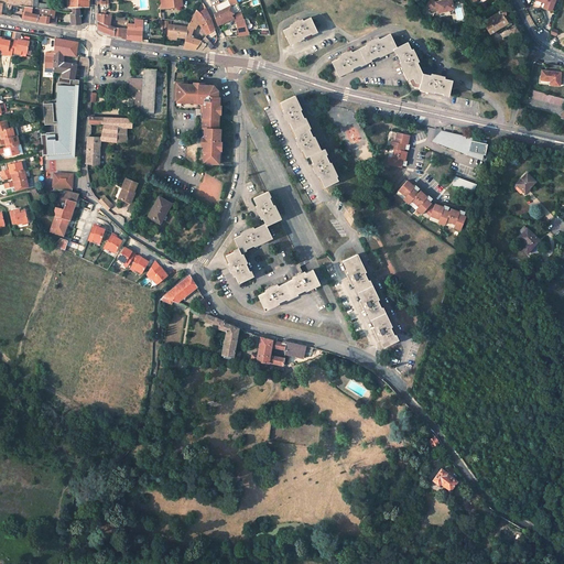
[(61,8),(62,6),(39,2),(39,0),(33,0),(33,8),(41,9),(44,9),(54,10),(54,8),(56,8),(57,7),(61,8)]
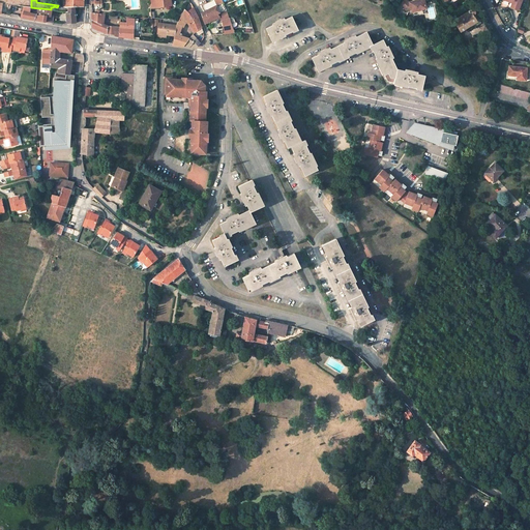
[(61,11),(66,11),(68,11),(68,7),(76,7),(83,7),(83,0),(63,0),(63,6),(58,5),(57,7),(54,6),(53,7),(51,7),(51,9),(52,10),(55,10),(61,11)]
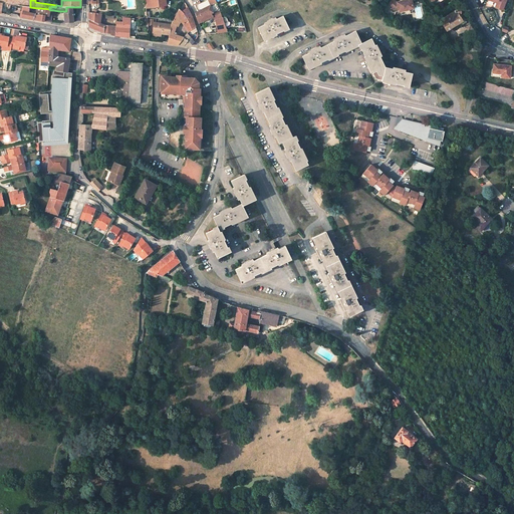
[(410,0),(399,0),(395,1),(393,0),(389,0),(387,6),(394,10),(398,8),(399,11),(412,7),(410,0)]
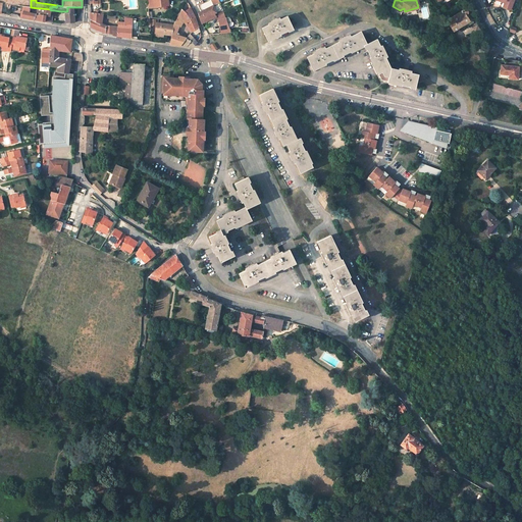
[(511,11),(514,0),(500,0),(506,2),(503,8),(511,11)]
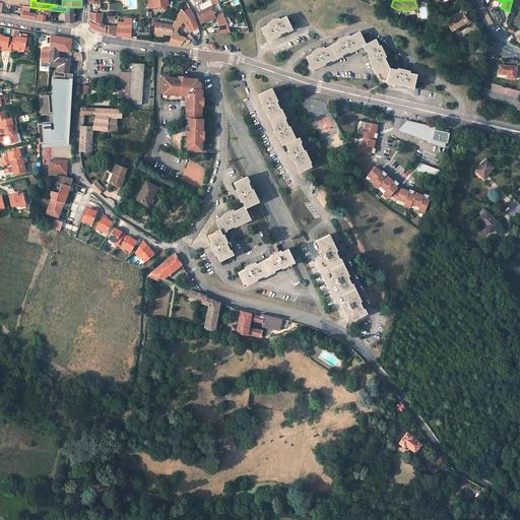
[(198,14),(201,23),(215,16),(214,13),(213,13),(210,6),(203,10),(198,14)]
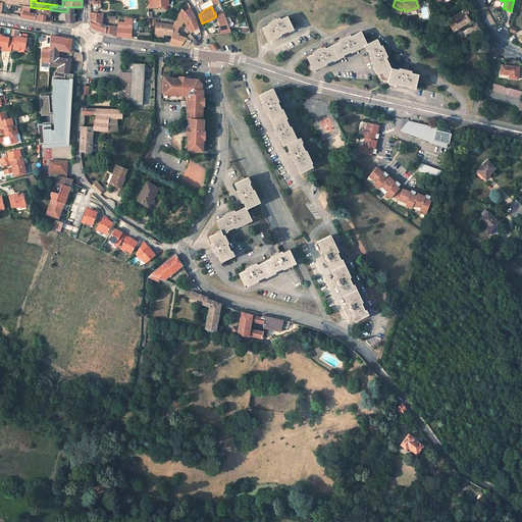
[(65,11),(66,22),(73,22),(74,22),(74,11),(74,7),(67,7),(67,11),(65,11)]
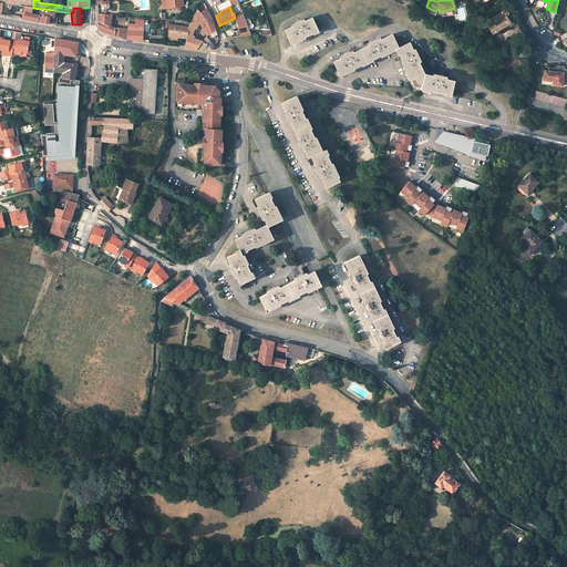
[(26,19),(37,21),(39,17),(50,18),(54,18),(55,11),(54,10),(44,9),(41,9),(40,16),(33,13),(26,12),(24,17),(22,17),(22,19),(26,19)]
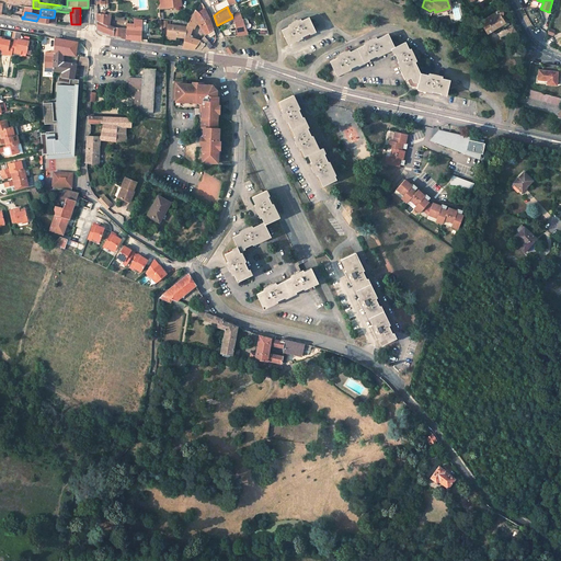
[(209,18),(206,10),(204,12),(201,14),(198,13),(197,11),(195,10),(192,16),(202,23),(209,18)]
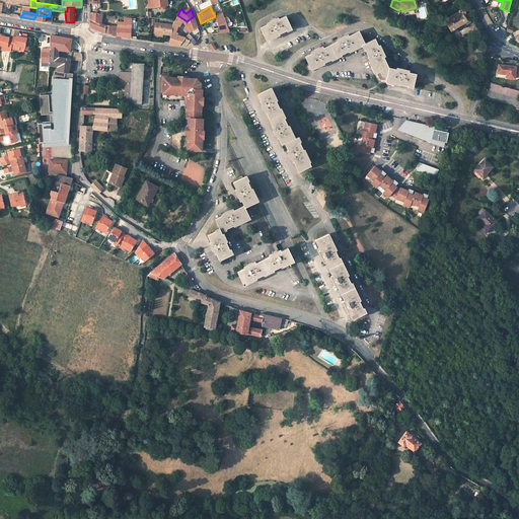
[(458,11),(445,19),(451,31),(467,20),(464,15),(465,14),(466,13),(466,12),(465,11),(465,10),(464,10),(464,9),(463,9),(462,9),(458,11)]
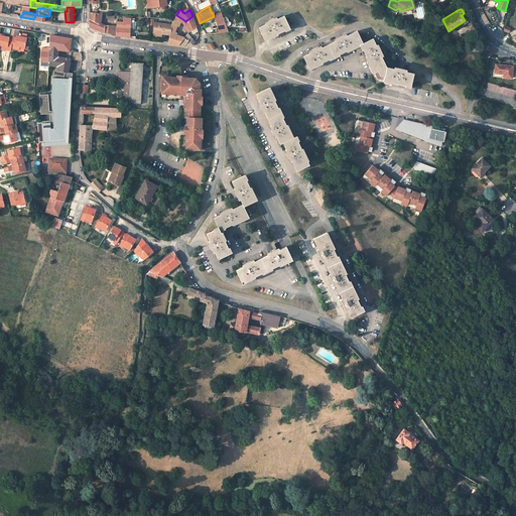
[(53,10),(50,10),(49,16),(45,16),(44,21),(50,22),(52,22),(53,10)]
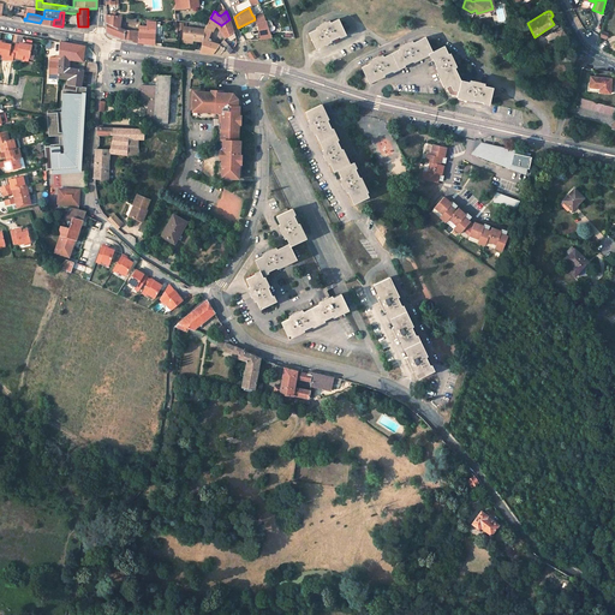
[(255,19),(256,24),(257,24),(261,40),(272,37),(263,12),(256,15),(254,16),(255,19)]
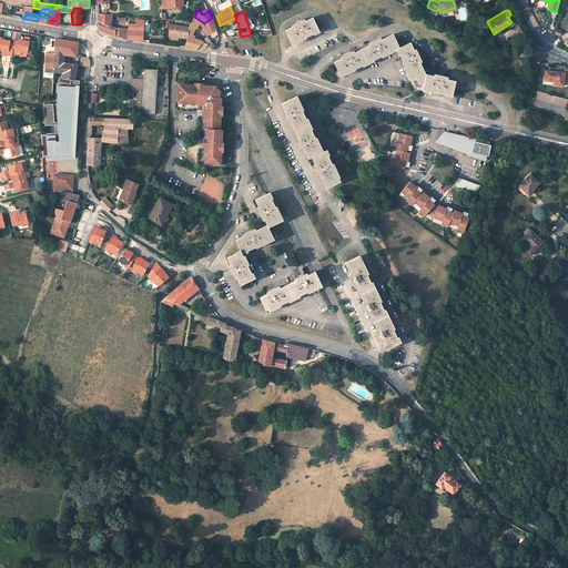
[(129,29),(118,28),(111,27),(112,16),(108,14),(98,13),(98,24),(98,30),(117,37),(122,37),(122,38),(128,40),(129,29)]
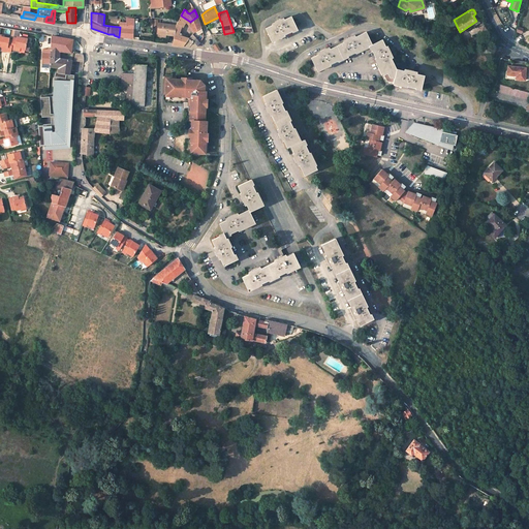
[(189,38),(183,36),(183,35),(180,33),(182,27),(184,22),(188,24),(190,22),(181,16),(178,22),(176,26),(159,24),(158,33),(166,34),(174,35),(173,43),(172,45),(181,45),(184,47),(189,38)]
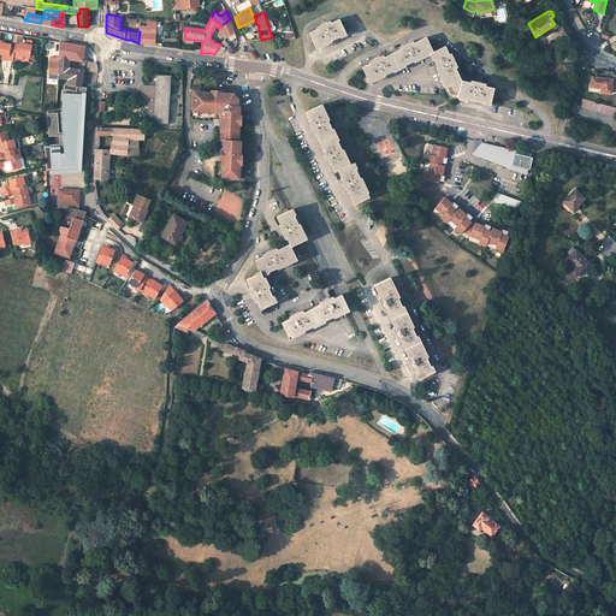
[(223,33),(232,25),(231,23),(230,19),(221,25),(219,28),(223,33)]
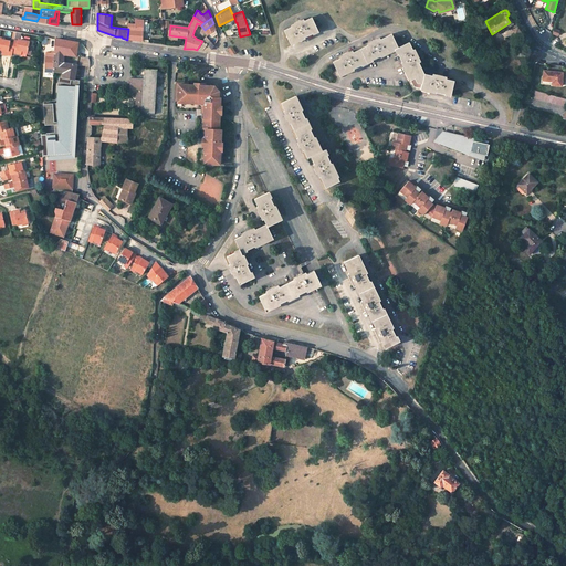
[(291,28),(283,31),(290,44),(301,40),(301,41),(305,39),(304,38),(313,33),(318,31),(312,18),(304,21),(304,20),(291,25),(291,28)]
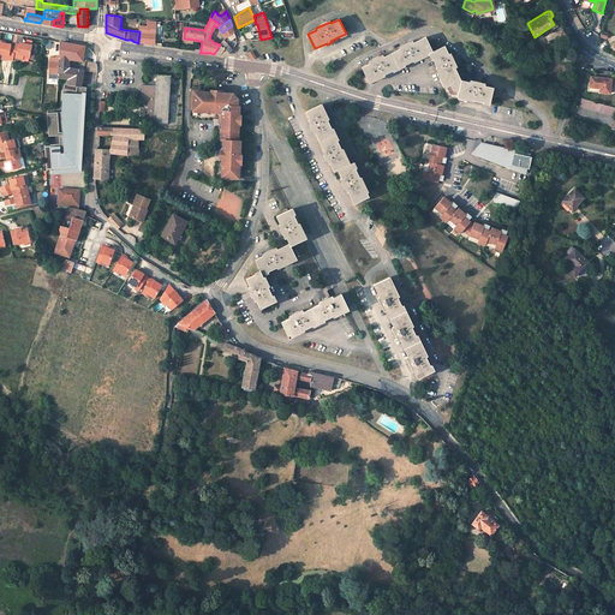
[(147,22),(147,25),(139,25),(139,31),(138,43),(154,45),(155,35),(160,35),(160,23),(149,22),(147,22)]
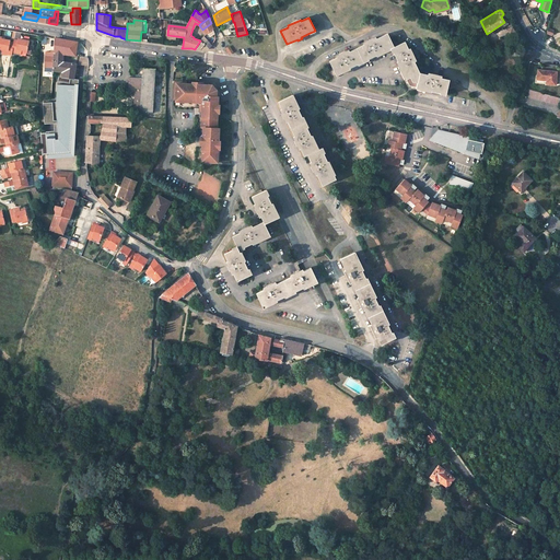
[(211,23),(202,30),(206,35),(208,33),(213,30),(211,23)]
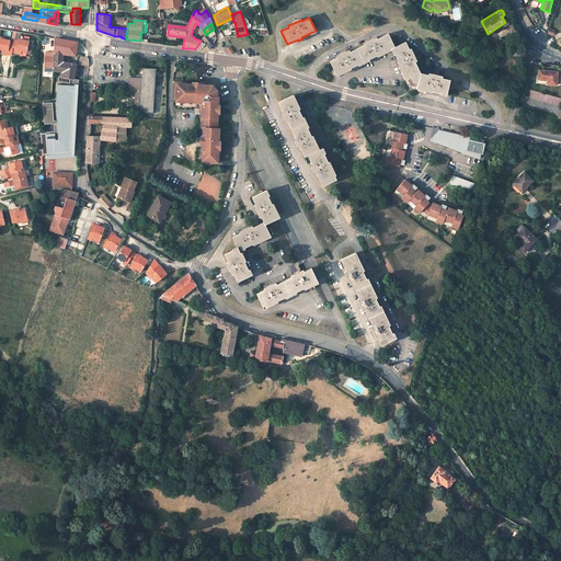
[(514,35),(512,27),(505,30),(507,37),(514,35)]
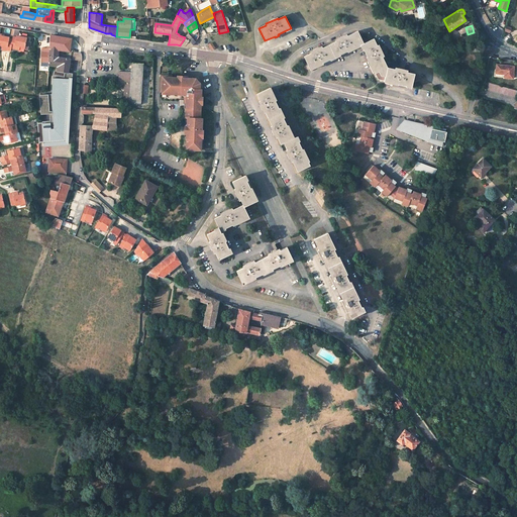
[(19,47),(25,48),(24,50),(28,50),(30,43),(28,43),(26,42),(26,38),(17,36),(18,29),(14,28),(13,37),(12,39),(11,50),(15,52),(15,50),(19,52),(19,49),(19,47)]
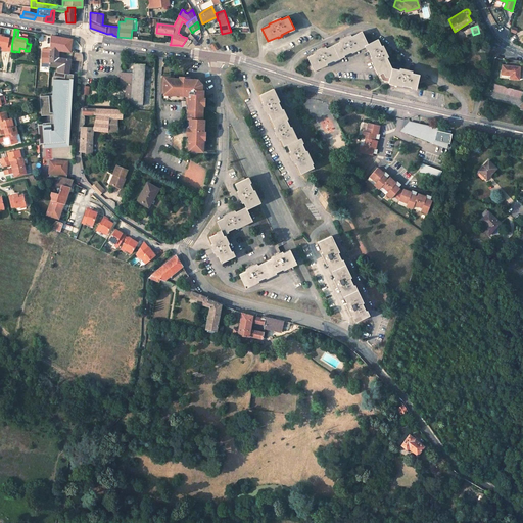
[(315,54),(307,57),(314,69),(323,64),(324,66),(327,64),(327,63),(334,59),(344,55),(351,51),(352,53),(355,51),(354,50),(366,44),(368,43),(363,31),(351,36),(351,35),(339,40),(340,41),(327,48),(326,46),(314,52),(315,54)]
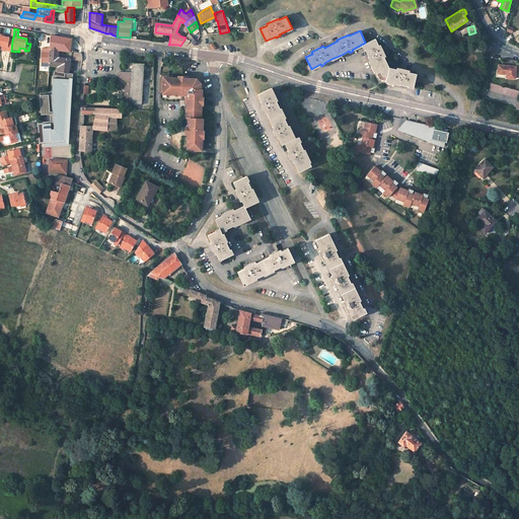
[(7,50),(11,51),(12,40),(9,39),(9,38),(0,35),(0,47),(3,48),(3,46),(7,47),(7,50)]
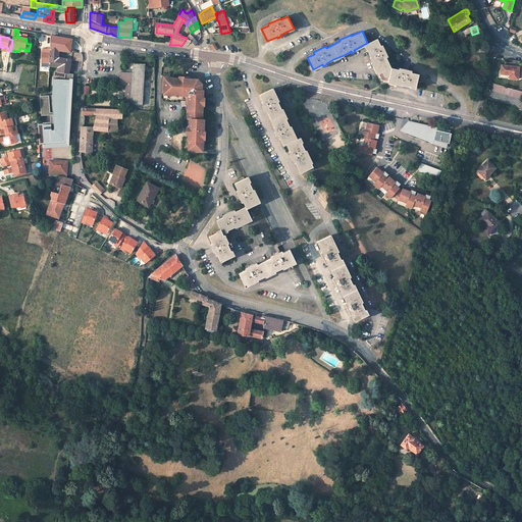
[(70,52),(72,39),(70,39),(51,36),(50,49),(59,50),(70,52)]
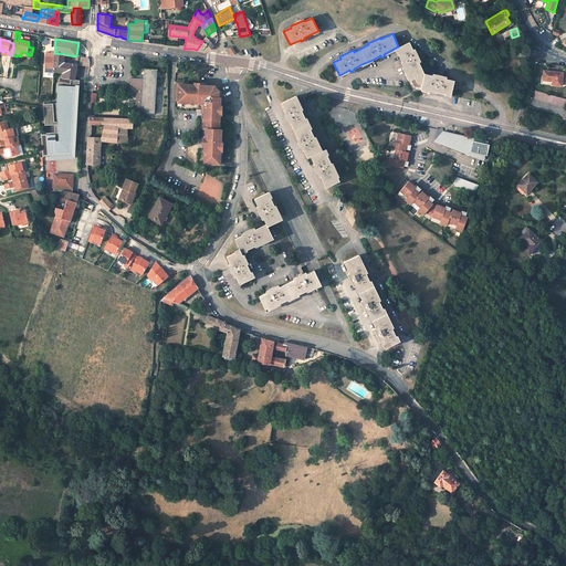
[(216,44),(209,40),(206,44),(202,41),(197,50),(203,51),(203,50),(209,51),(216,44)]
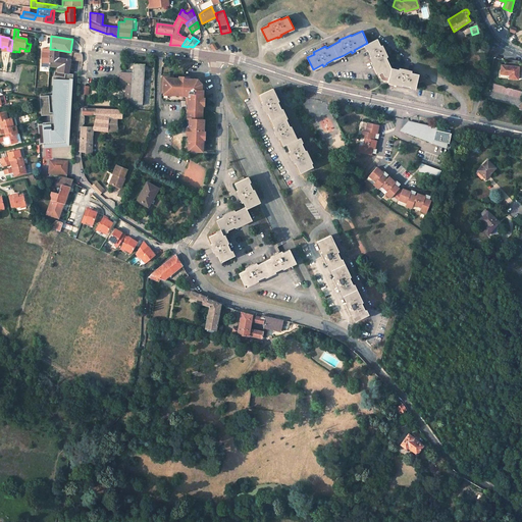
[(416,88),(419,74),(411,72),(412,70),(399,68),(399,69),(392,67),(386,57),(387,56),(382,45),(380,46),(377,39),(367,43),(365,44),(368,50),(371,57),(370,57),(371,61),(373,60),(379,73),(382,72),(384,75),(389,76),(388,81),(399,84),(399,85),(402,86),(403,85),(410,86),(416,88)]
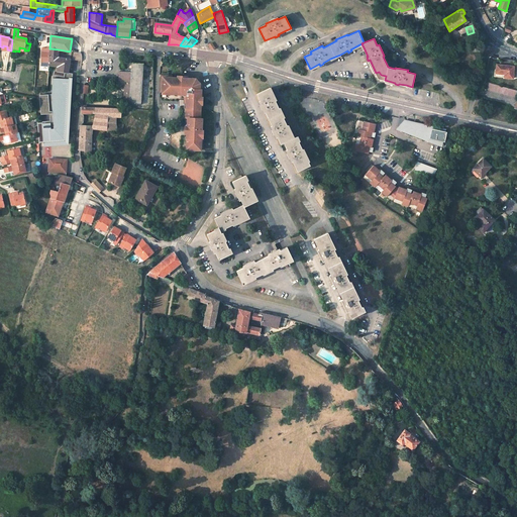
[(49,48),(42,47),(41,62),(49,62),(49,56),(49,48)]
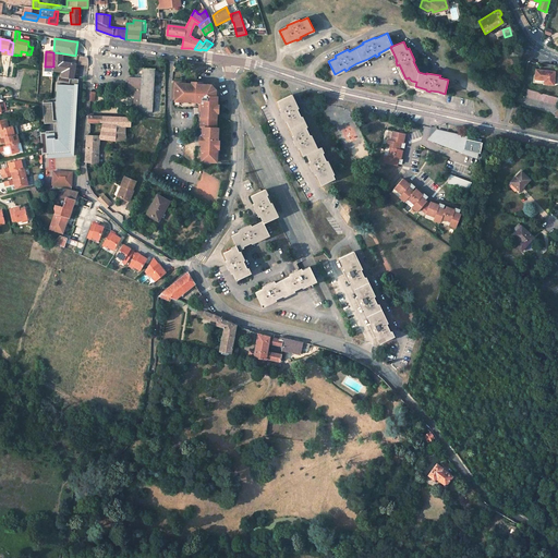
[(63,53),(53,52),(53,60),(63,62),(63,53)]
